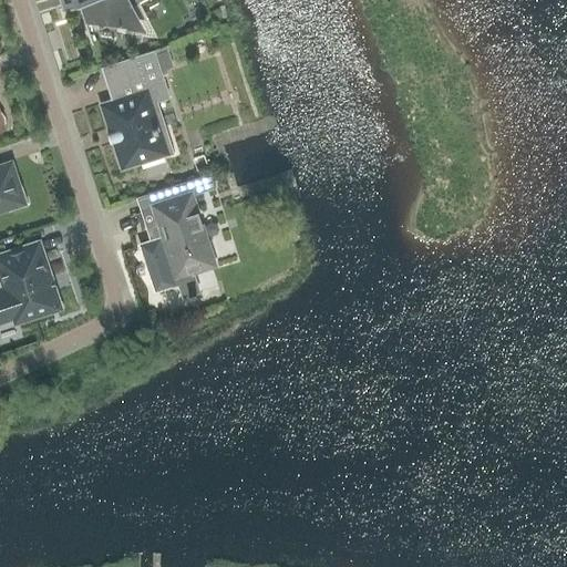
[(64,0),(68,8),(80,3),(93,43),(94,43),(88,23),(144,30),(129,0),(64,0)]
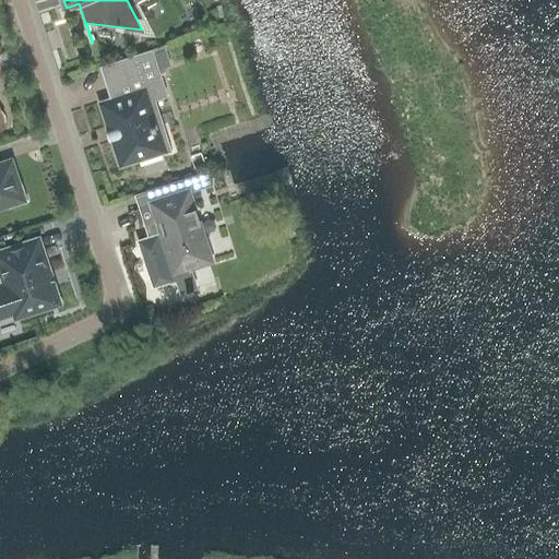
[(153,49),(122,59),(133,93),(102,103),(121,165),(164,152),(165,154),(173,152),(164,126),(158,127),(147,96),(167,90),(159,69),(154,52),(153,49)]
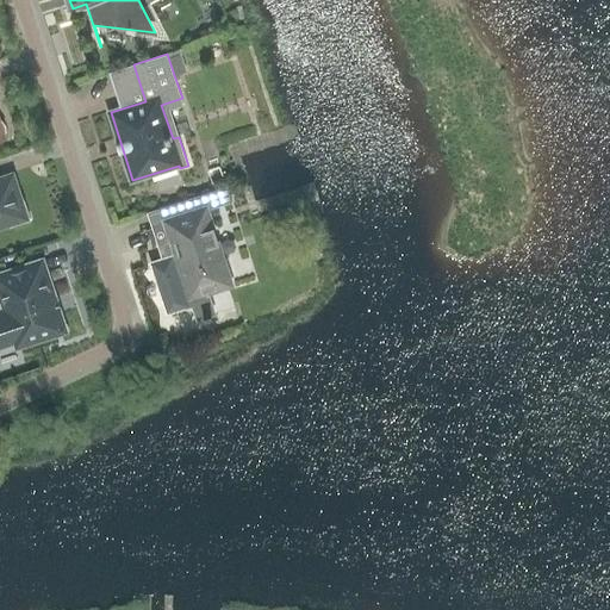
[(181,54),(168,57),(174,75),(187,72),(181,54)]
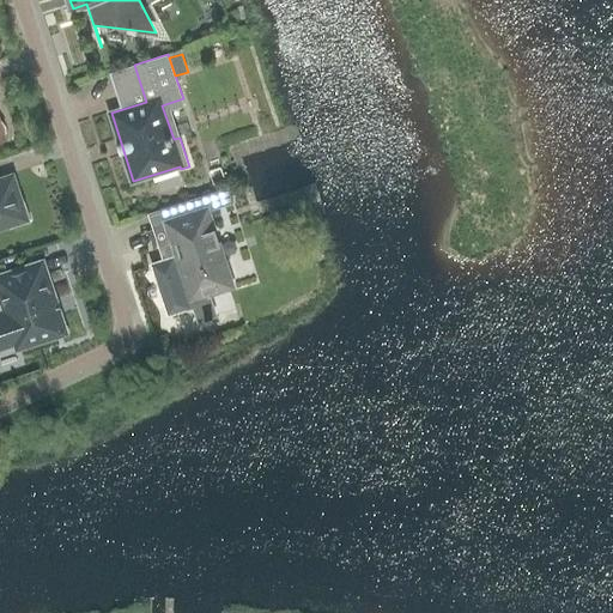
[(23,201),(13,174),(0,178),(0,229),(11,225),(11,228),(31,222),(25,201),(23,201)]
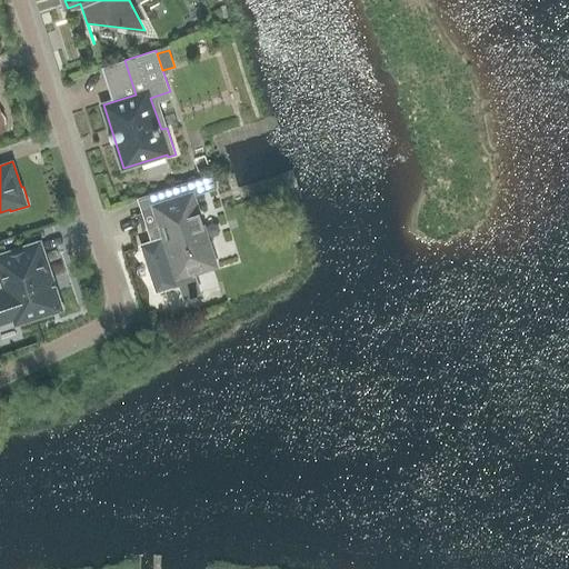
[(212,172),(192,178),(198,192),(217,187),(212,172)]
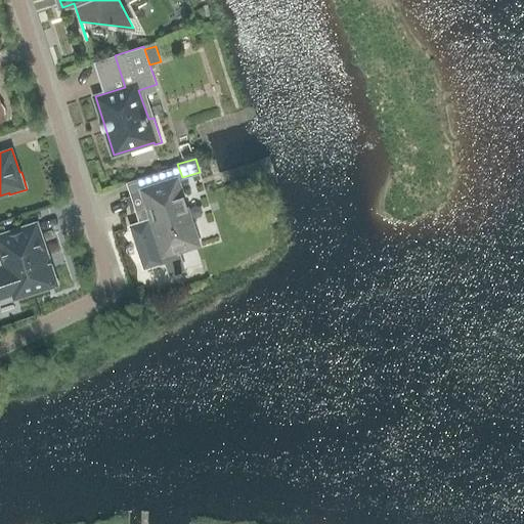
[(140,224),(132,226),(145,267),(166,260),(171,275),(185,270),(178,250),(199,244),(177,178),(143,189),(148,208),(143,209),(147,221),(140,224)]
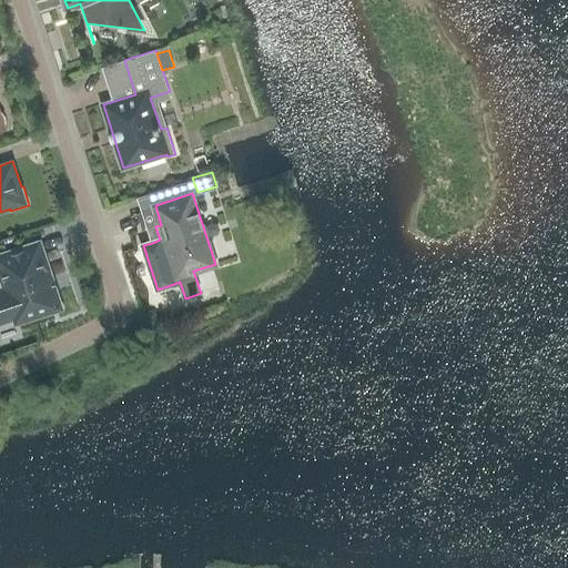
[(0,291),(0,320),(16,315),(18,321),(56,308),(48,283),(51,282),(43,256),(31,261),(27,249),(0,256),(0,266),(8,288),(0,291)]
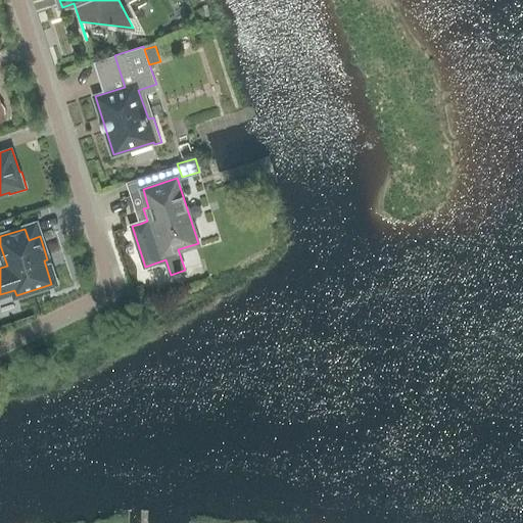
[(144,285),(147,292),(154,290),(152,282),(144,285)]
